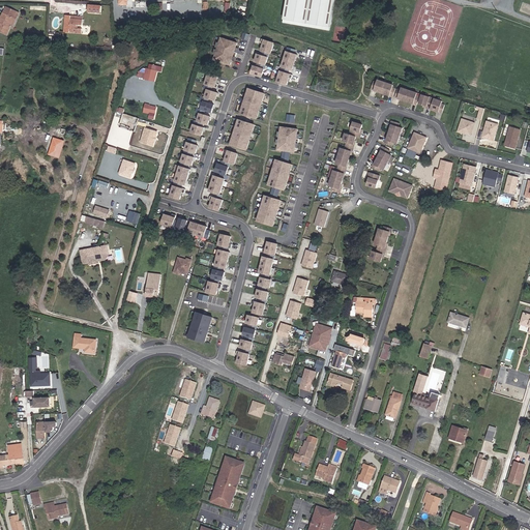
[(337,0),(281,0),(277,23),(332,32),(337,0)]
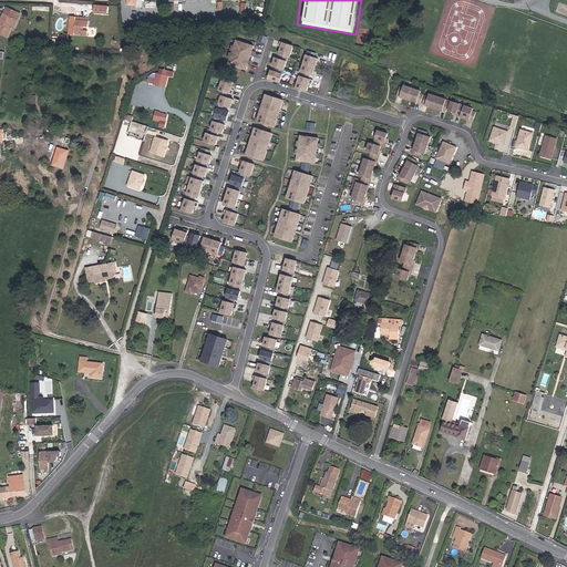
[(2,14),(1,13),(0,17),(0,23),(0,33),(7,37),(10,29),(13,19),(17,20),(19,13),(4,8),(2,14)]
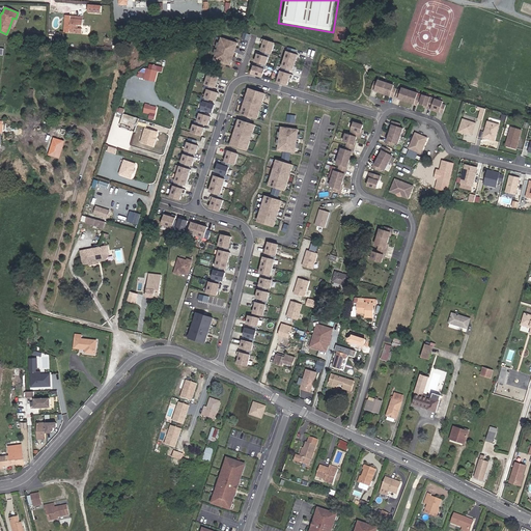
[(72,18),(72,15),(65,15),(64,31),(82,32),(82,28),(71,27),(71,24),(82,25),(83,19),(72,18)]
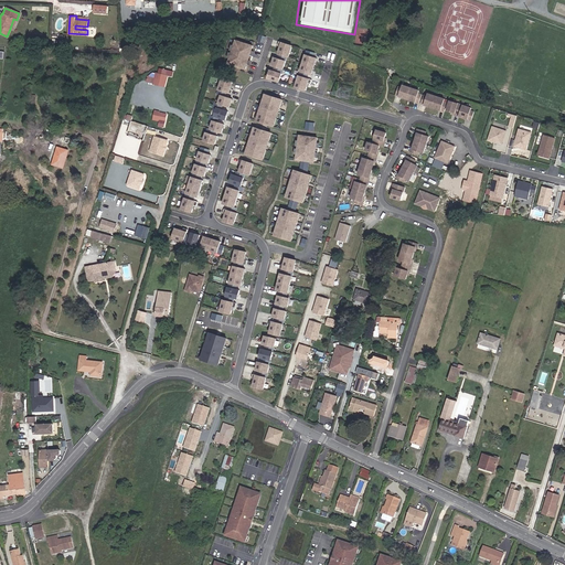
[(246,66),(254,44),(236,38),(230,61),(246,66)]
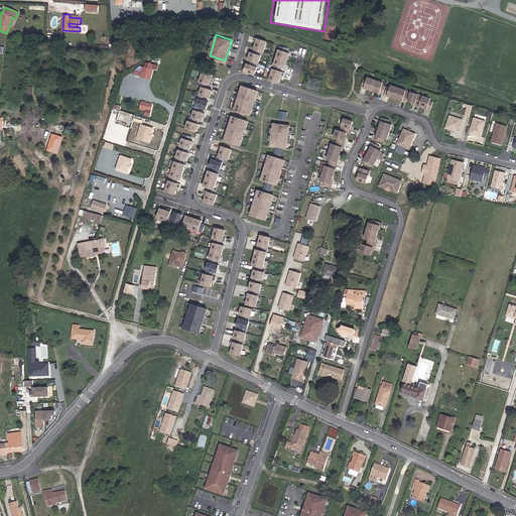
[(255,75),(266,41),(256,37),(254,41),(257,42),(255,48),(255,49),(254,52),(251,52),(248,59),(251,60),(250,65),(247,63),(245,72),(255,75)]
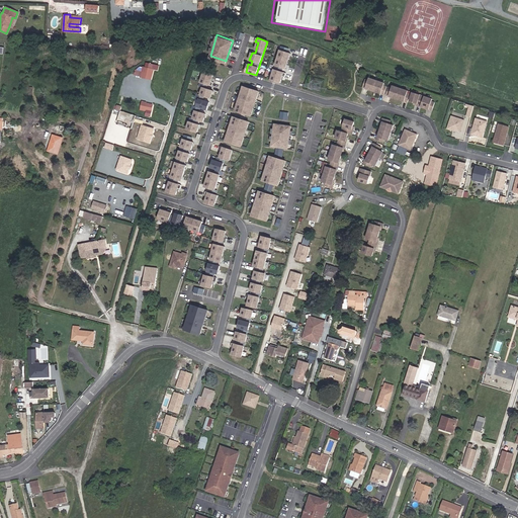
[(286,69),(291,54),(288,53),(289,49),(282,47),(271,80),(280,83),(282,76),(285,77),(286,74),(282,72),(283,68),(286,69)]
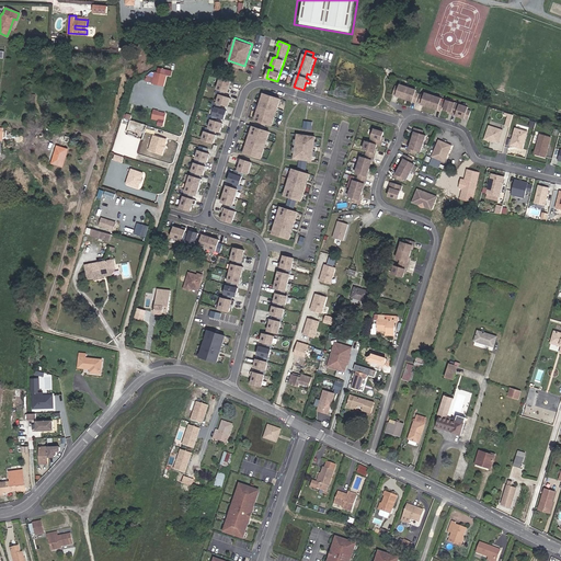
[(167,75),(150,71),(145,81),(149,81),(151,83),(164,87),(167,75)]
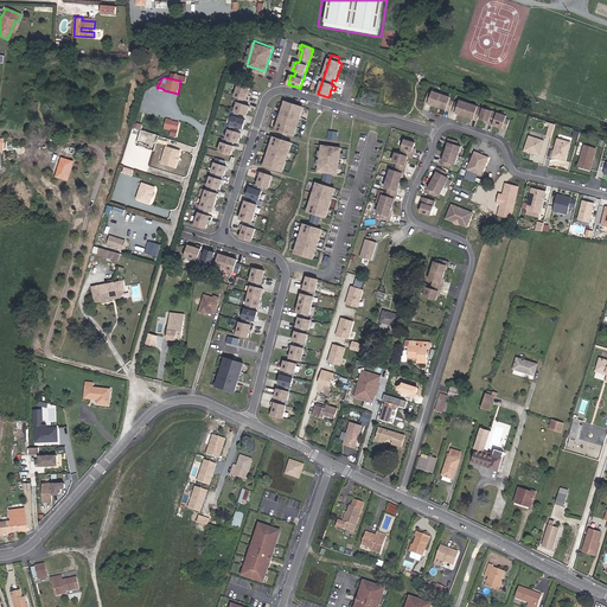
[(237,116),(238,112),(247,114),(249,104),(242,103),(243,98),(248,100),(249,95),(247,94),(249,87),(238,83),(219,151),(231,154),(235,145),(231,145),(232,140),(238,141),(241,133),(234,131),(235,126),(242,128),(246,119),(237,116)]
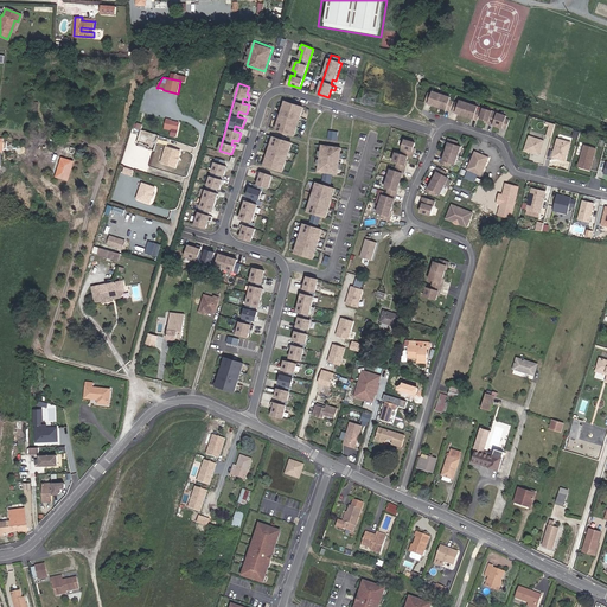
[(433,90),(428,89),(426,98),(429,100),(452,107),(454,97),(451,96),(451,94),(433,88),(433,90)]
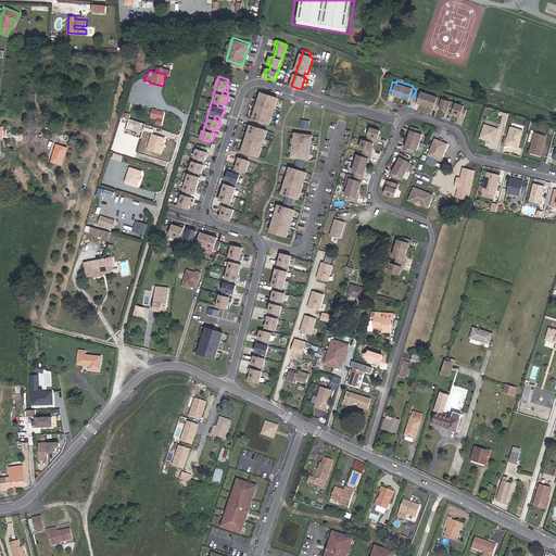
[(421,91),(418,90),(415,98),(434,104),(439,105),(441,98),(438,97),(439,93),(422,88),(421,91)]
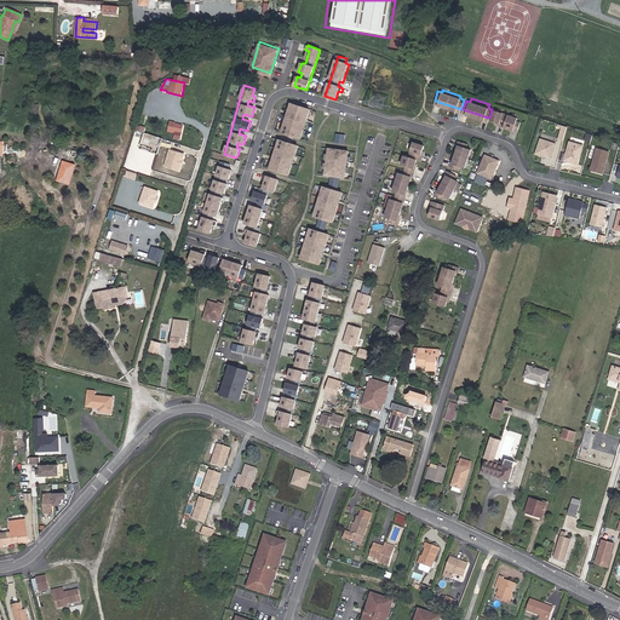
[(298,138),(308,108),(290,102),(280,132),(298,138)]
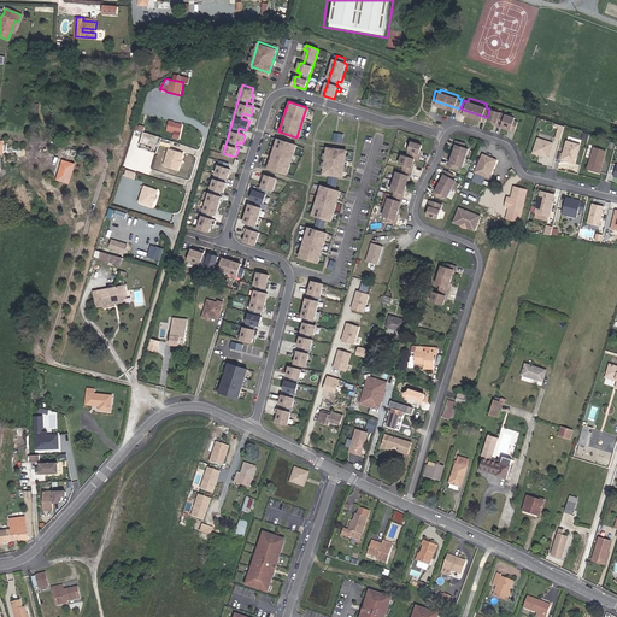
[(516,112),(493,105),(489,116),(504,121),(503,122),(516,127),(519,117),(515,116),(516,112)]
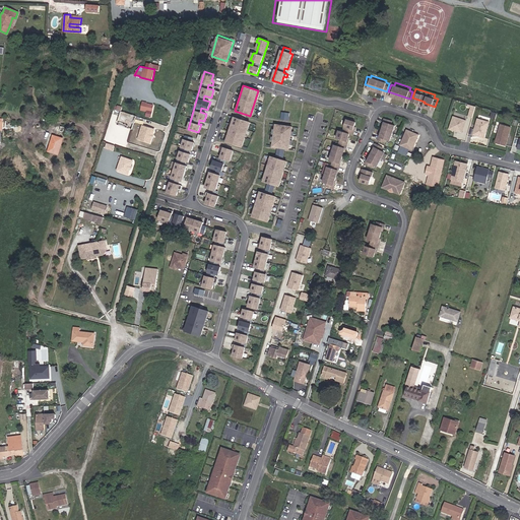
[(150,111),(151,104),(147,103),(147,104),(145,104),(146,102),(141,102),(140,109),(150,111)]
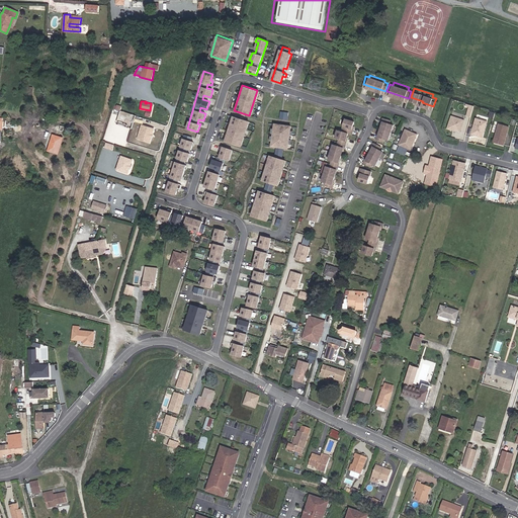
[(288,115),(289,108),(282,107),(280,114),(288,115)]
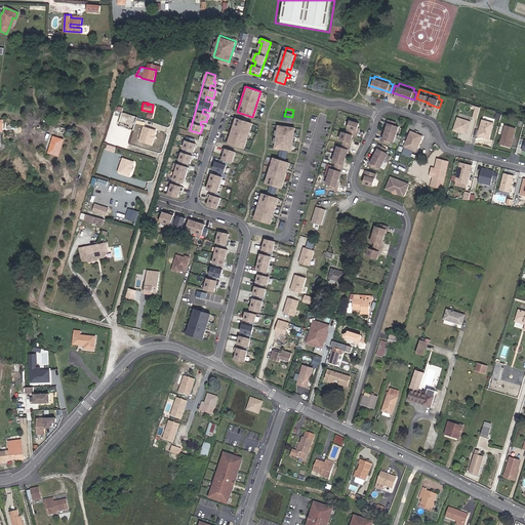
[(133,130),(138,117),(122,111),(117,124),(133,130)]
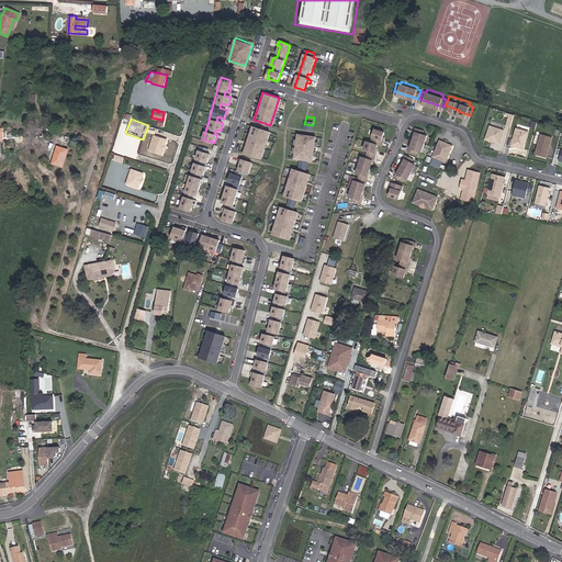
[(501,142),(505,127),(492,123),(486,137),(501,142)]
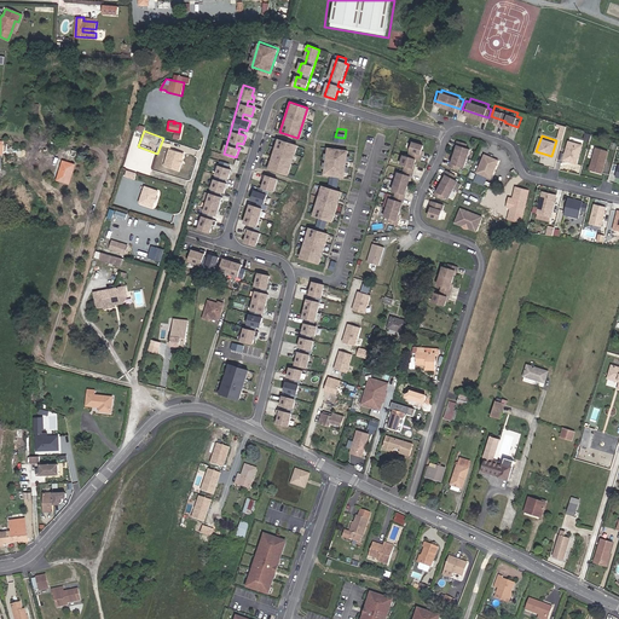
[(287,174),(296,145),(277,138),(267,168),(287,174)]
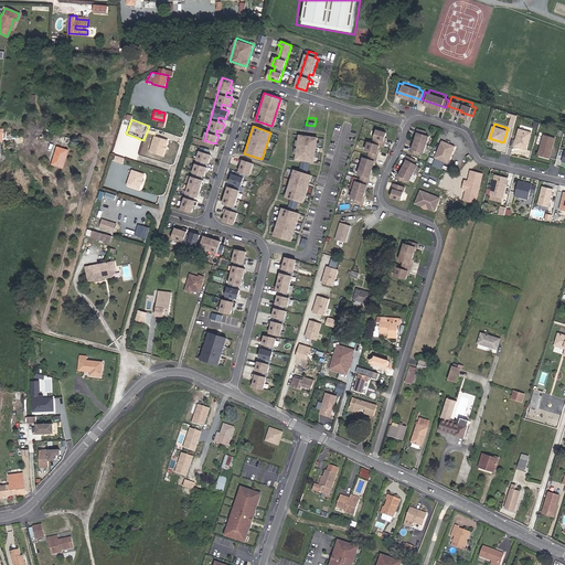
[(532,129),(520,126),(515,142),(522,145),(522,144),(523,144),(523,145),(528,147),(532,129)]
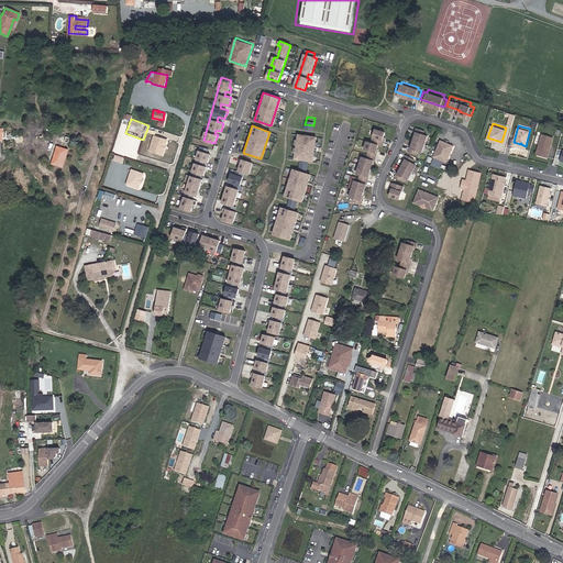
[(426,151),(427,142),(428,134),(423,133),(424,129),(418,128),(417,132),(418,132),(418,136),(417,145),(416,148),(415,148),(415,153),(420,154),(421,150),(426,151)]
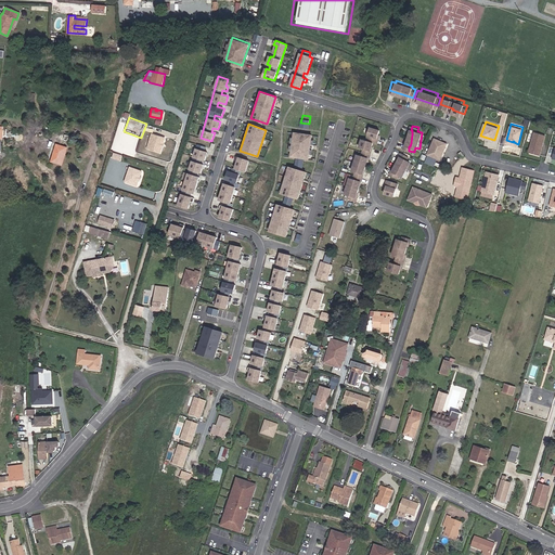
[(379,129),(371,127),(366,140),(362,138),(360,146),(364,147),(361,155),(358,154),(352,169),(357,171),(353,178),(349,177),(344,192),(348,194),(347,197),(353,199),(355,196),(353,195),(355,192),(359,180),(360,180),(362,172),(365,160),(366,157),(368,157),(371,150),(370,149),(371,145),(372,141),(376,142),(379,129)]
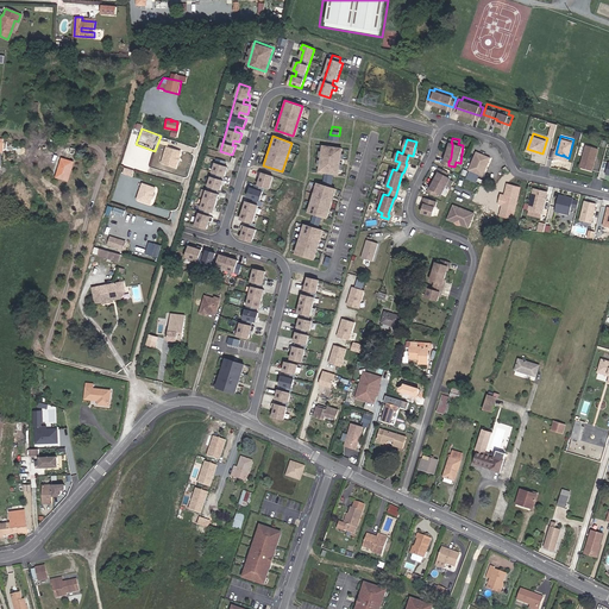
[(325,140),(320,170),(339,174),(344,144),(325,140)]
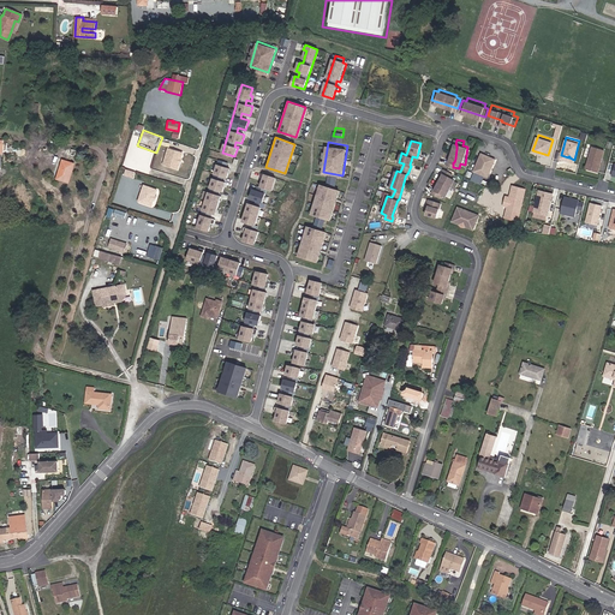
[(599,169),(607,147),(595,143),(589,166),(599,169)]
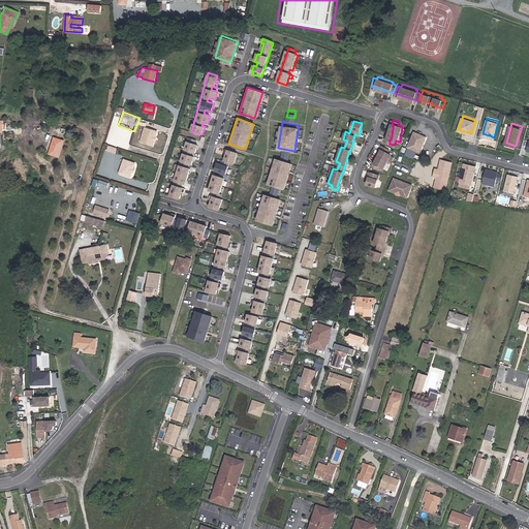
[(158,132),(145,127),(141,142),(154,146),(155,141),(158,132)]
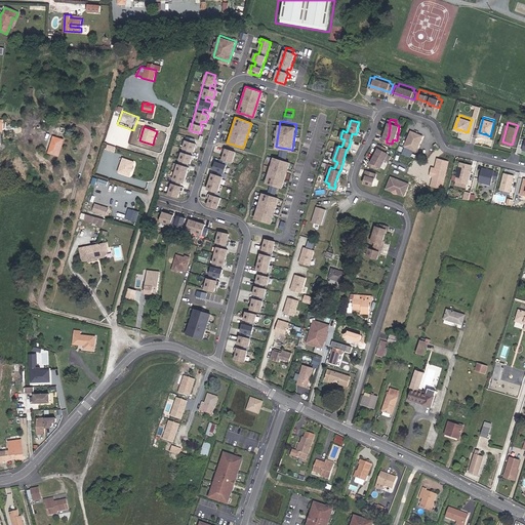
[(419,140),(420,139),(423,134),(411,129),(405,145),(416,150),(418,145),(418,143),(419,140)]
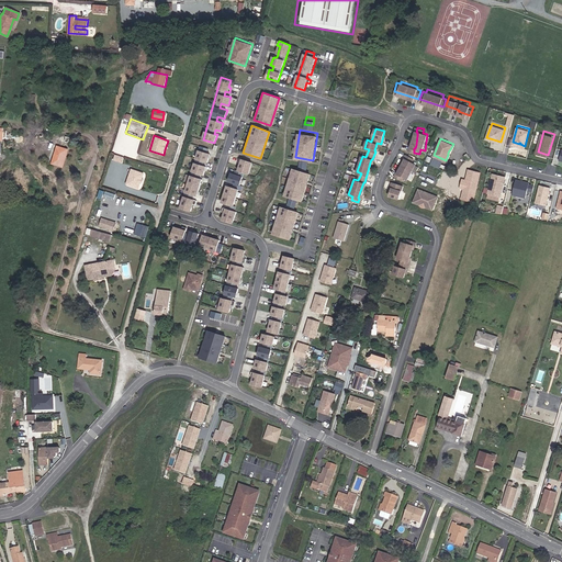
[(57,146),(52,144),(48,155),(54,157),(57,146)]
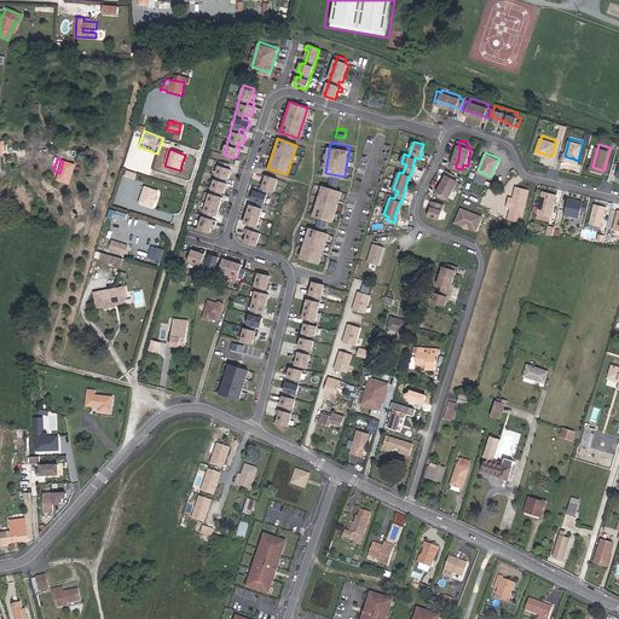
[(63,161),(59,173),(53,171),(51,178),(69,183),(75,165),(63,161)]
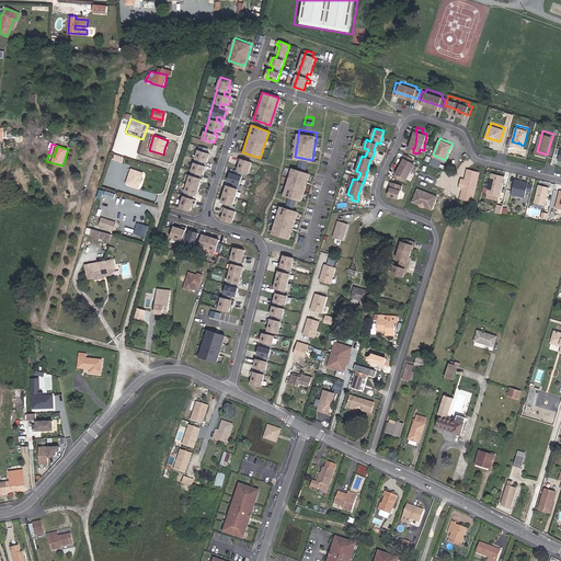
[(201,146),(181,207),(191,212),(193,204),(196,205),(197,201),(193,198),(194,194),(197,195),(202,179),(199,178),(201,173),(204,174),(206,165),(204,165),(205,161),(207,162),(210,153),(207,152),(208,148),(201,146)]
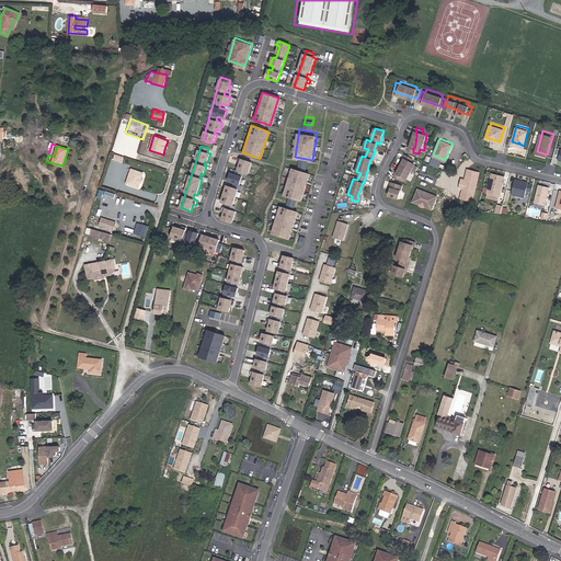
[(409,179),(418,164),(414,162),(416,159),(411,156),(409,159),(410,160),(408,163),(403,171),(401,174),(400,173),(398,176),(403,180),(405,176),(409,179)]
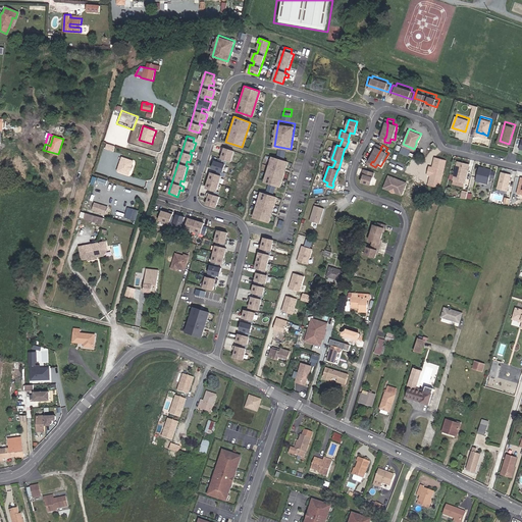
[(403,146),(401,152),(410,154),(412,149),(403,146)]
